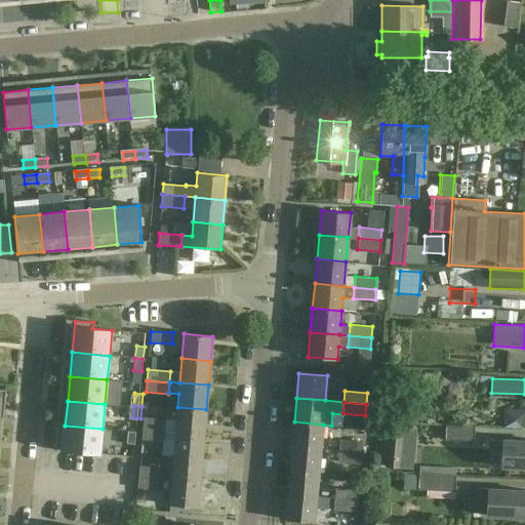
[(204,434),(206,409),(177,407),(174,432),(204,434)]
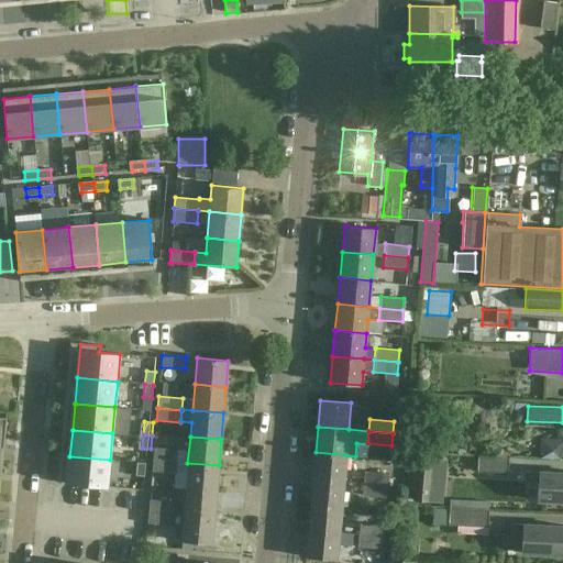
[(178,450),(154,448),(153,460),(177,462),(178,450)]
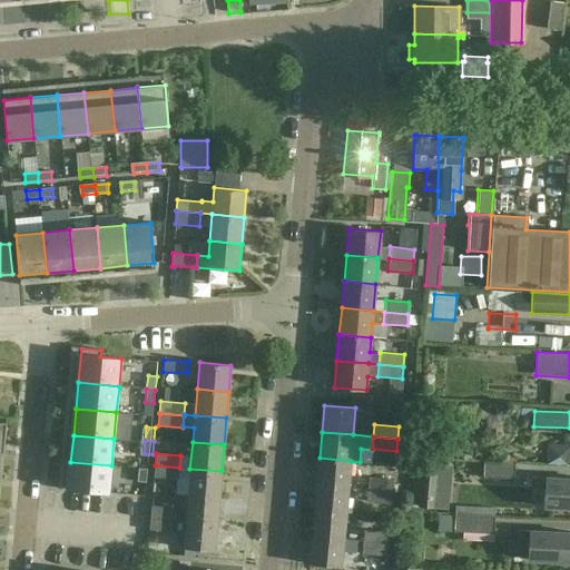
[(316,484),(349,488),(351,461),(320,458),(316,484)]
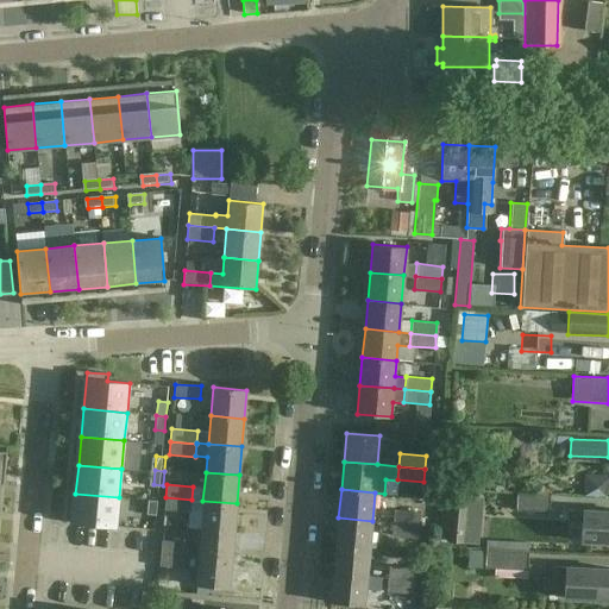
[(73,523),(115,527),(119,497),(75,494),(73,523)]
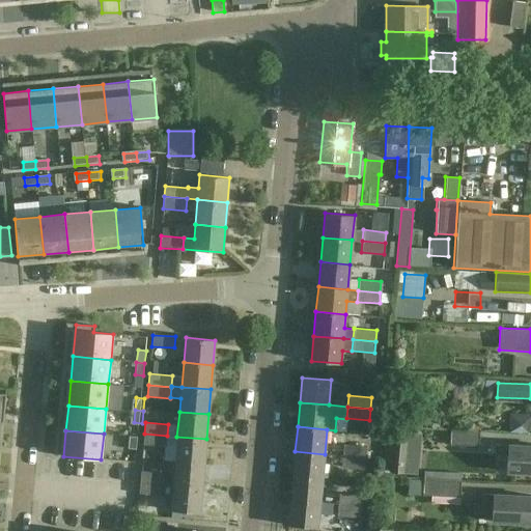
[(450,445),(479,446),(479,432),(451,430),(450,445)]
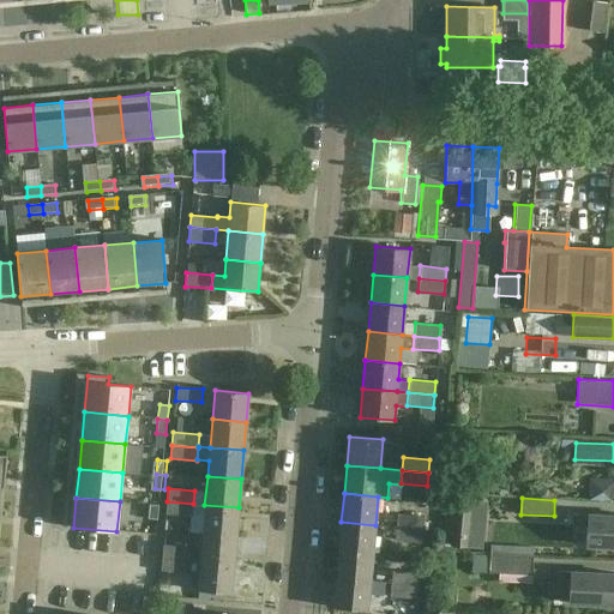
[(468,548),(473,501),(453,499),(453,501),(446,500),(443,543),(450,543),(450,546),(468,548)]
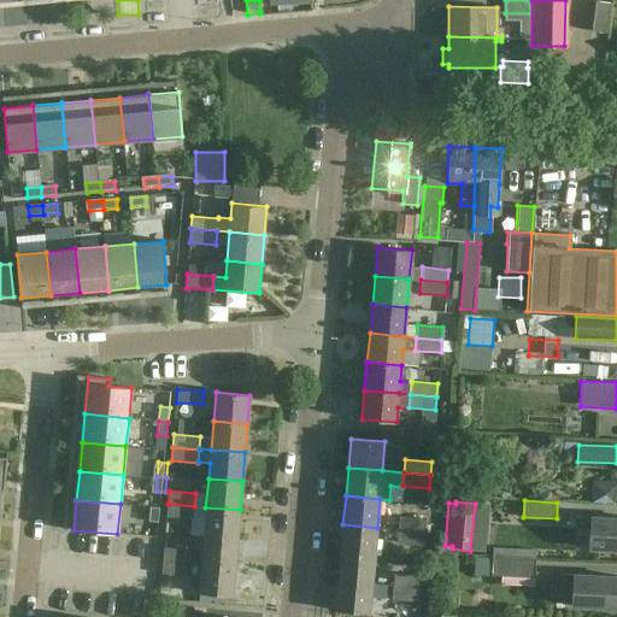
[(194,506),(168,504),(166,517),(193,518),(194,506)]
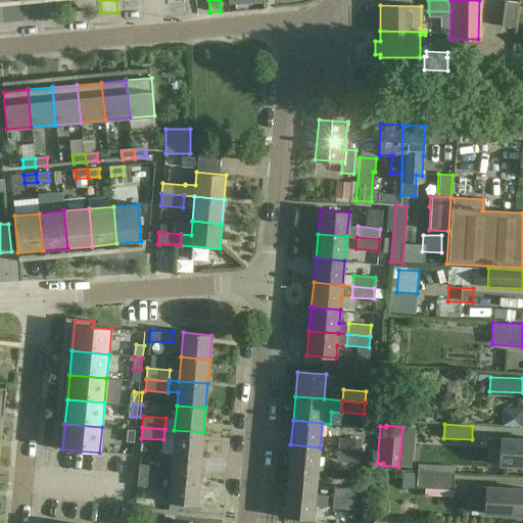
[(174,430),(164,429),(163,439),(174,440),(172,454),(201,457),(203,432),(174,430)]
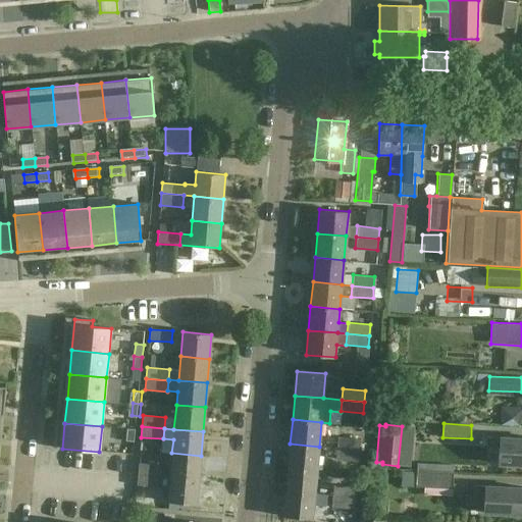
[(135,430),(126,429),(125,441),(134,441),(135,430)]
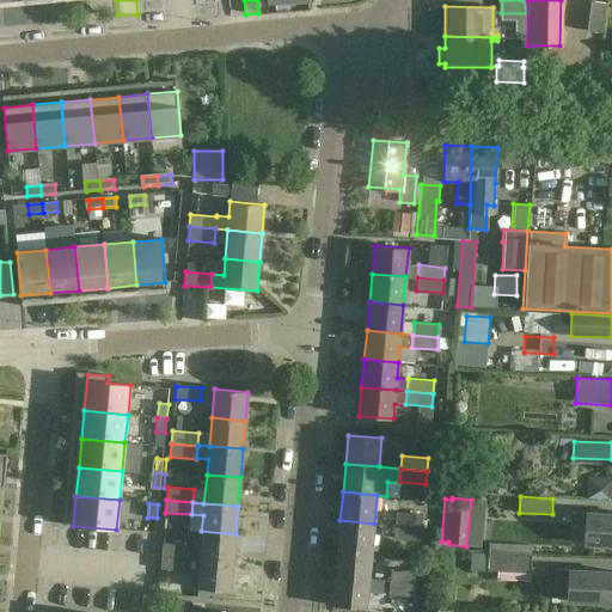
[(396,512),(395,525),(421,527),(422,514),(396,512)]
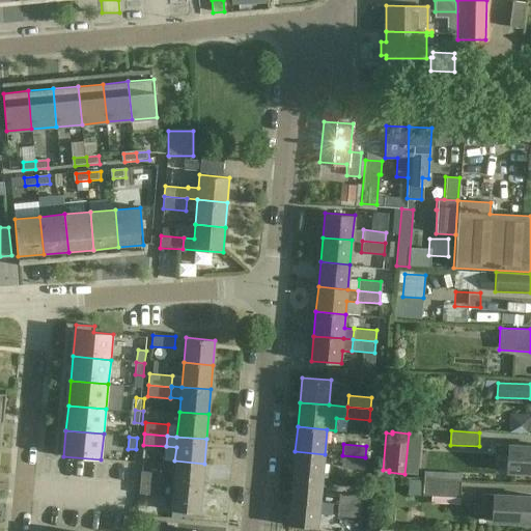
[(496,454),(508,455),(507,472),(530,473),(530,446),(496,444),(496,454)]
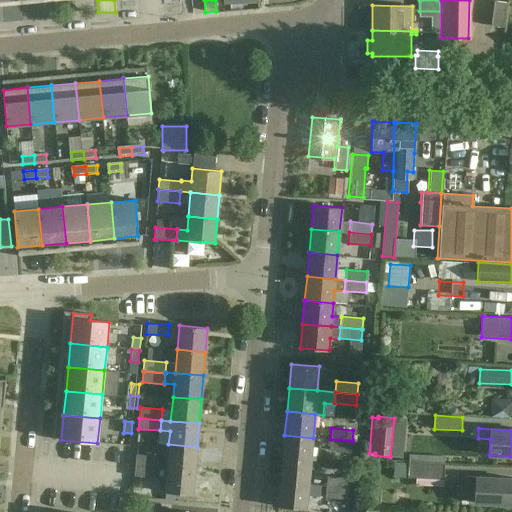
[(282,459),(311,461),(313,438),(284,435),(282,459)]
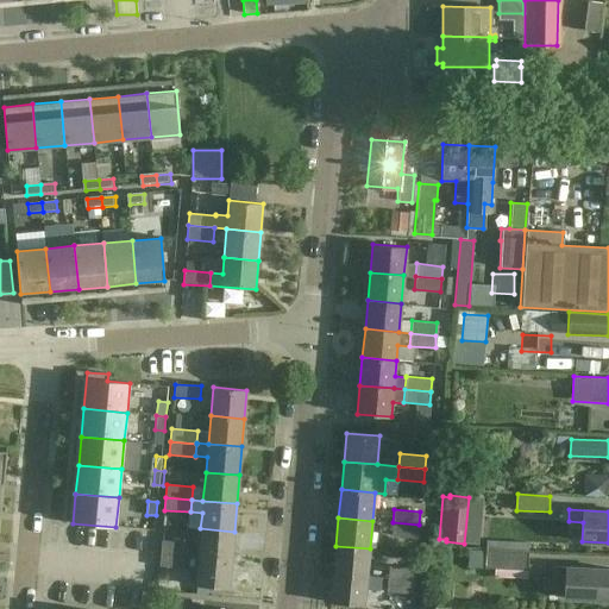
[(393,535),(418,538),(419,525),(393,522),(393,535)]
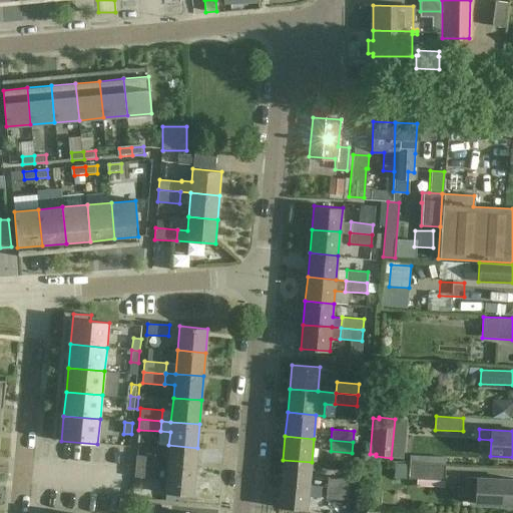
[(195,472),(197,448),(168,445),(166,469),(195,472)]
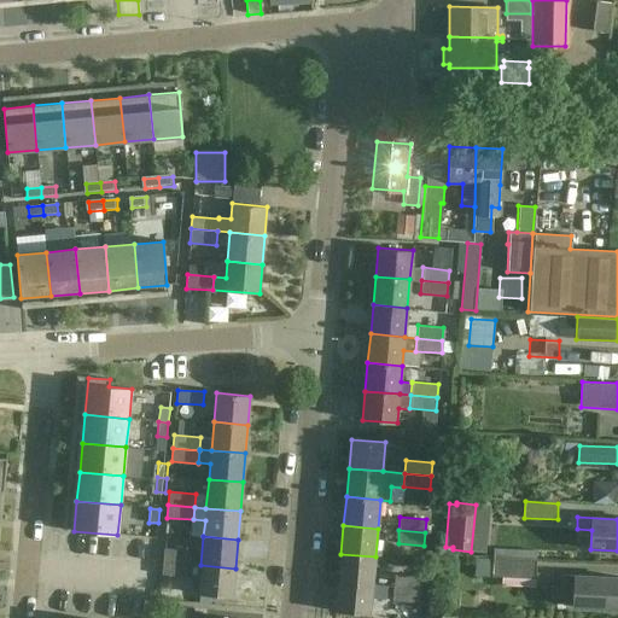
[(191,551),(164,549),(163,561),(190,564),(191,551)]
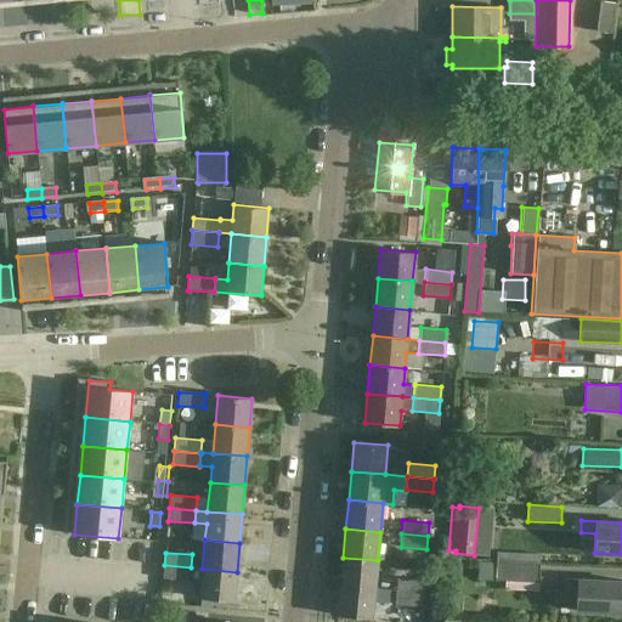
[(340,587),(374,589),(378,560),(343,558),(340,587)]
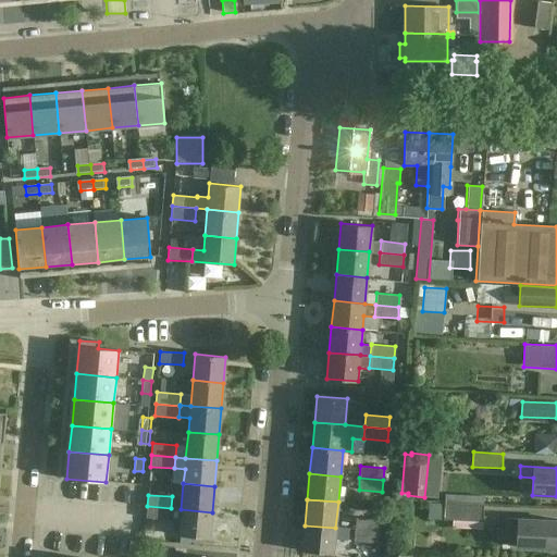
[(483,505),(444,503),(444,504),(429,504),(429,519),(453,520),(452,528),(482,530),(483,505)]
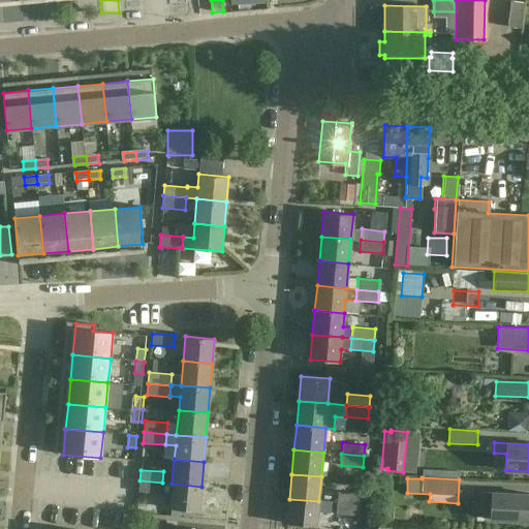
[(162,483),(139,480),(138,492),(161,494),(162,483)]
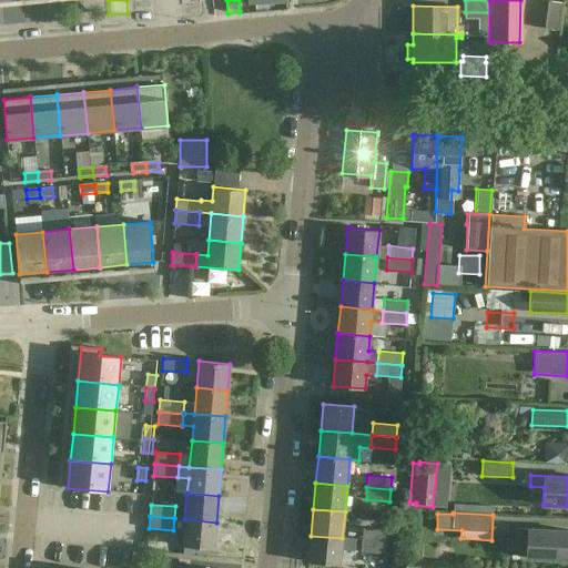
[(184,519),(174,518),(173,530),(183,530),(182,546),(214,549),(216,523),(184,519)]
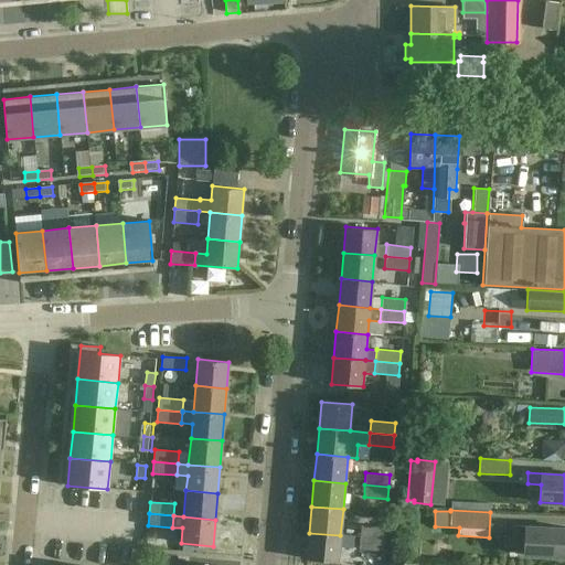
[(361,524),(360,536),(384,539),(385,526),(361,524)]
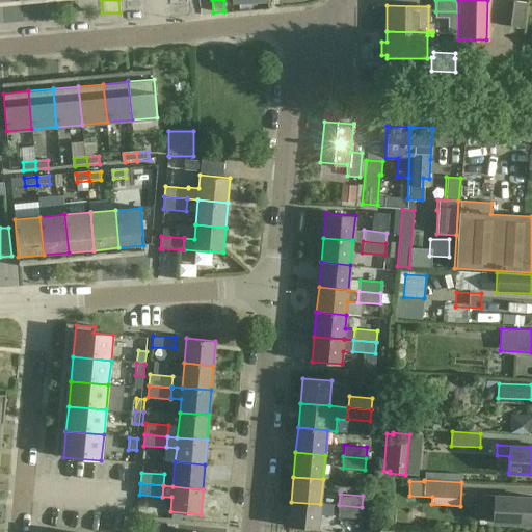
[(481,505),(494,506),(494,523),(531,524),(531,497),(482,495),(481,505)]
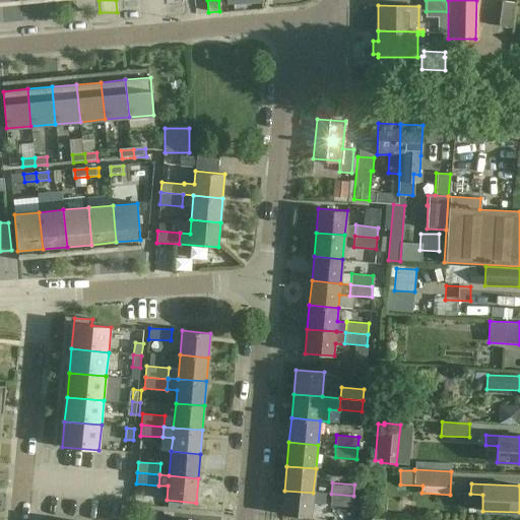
[(284,491),(282,514),(311,517),(312,503),(325,504),(326,494),(313,493),(284,491)]
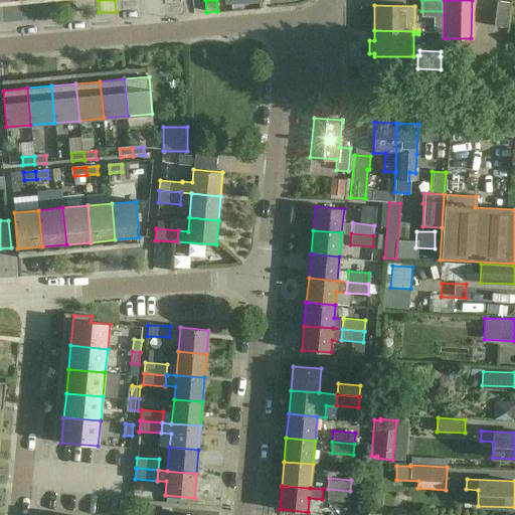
[(327,500),(349,502),(350,491),(328,489),(327,500)]
